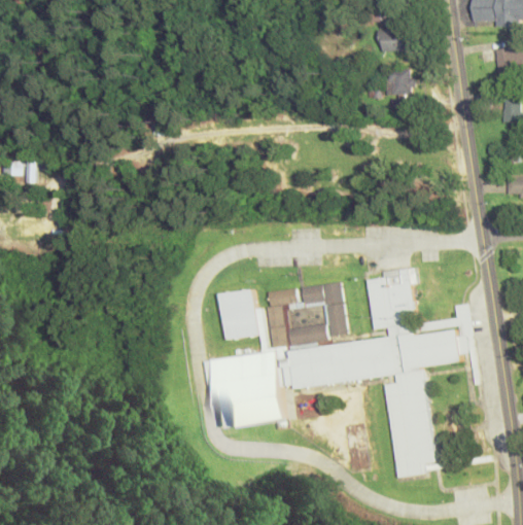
[(522,0),(472,0),(472,24),(495,24),(495,28),(520,28),(520,20),(522,20),(522,0)]
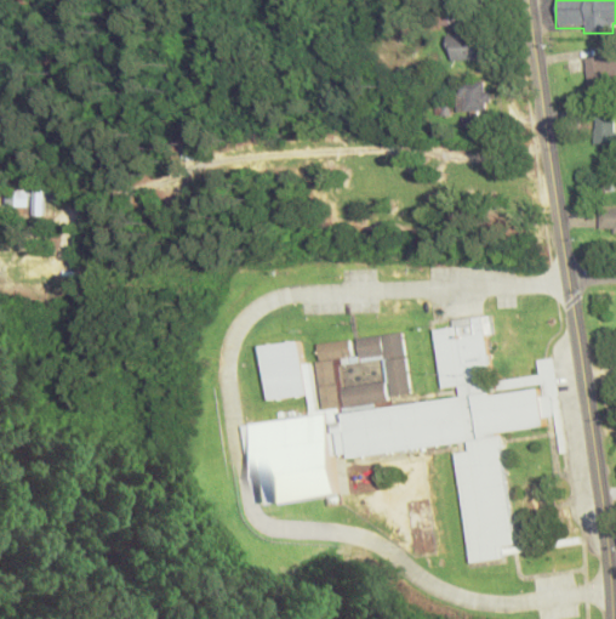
[(445,37),(445,62),(483,62),(483,37),(445,37)]
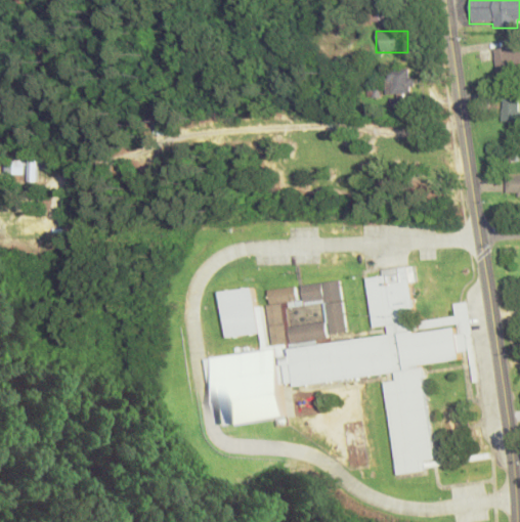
[(514,68),(519,67),(519,46),(491,50),(494,78),(515,76),(514,68)]
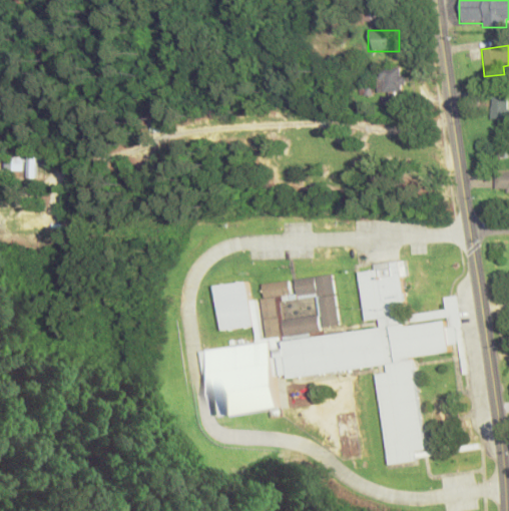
[(376,69),(376,96),(399,96),(399,69),(376,69)]
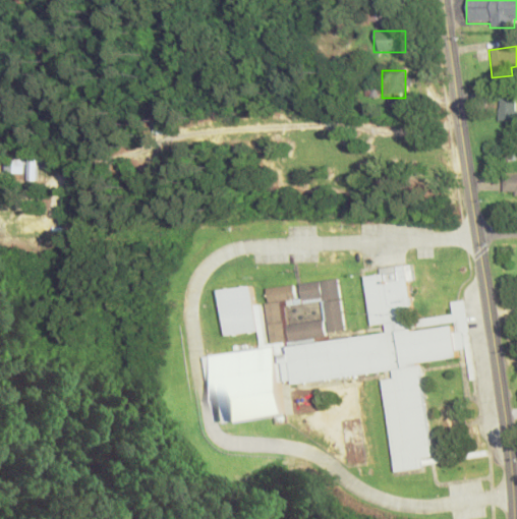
[(516,122),(516,100),(496,100),(496,122),(516,122)]
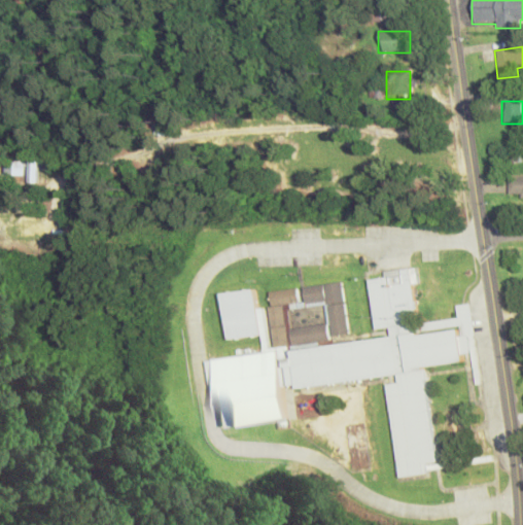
[(2,177),(22,177),(22,161),(2,161),(2,177)]
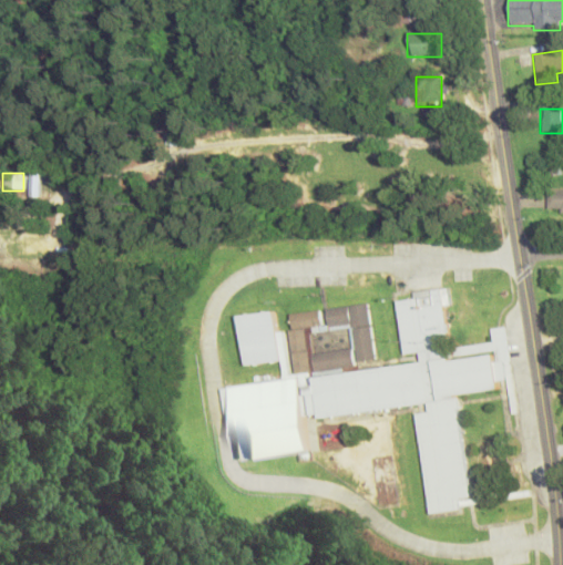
[(562,214),(562,191),(546,191),(546,215),(562,214)]
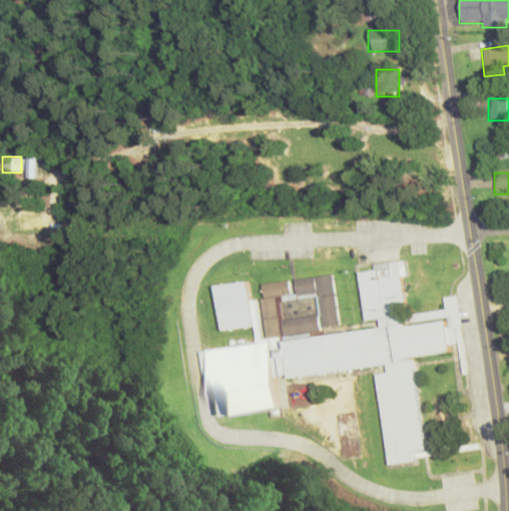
[(315,319),(274,322),(286,283),(263,285),(256,305),(240,285),(215,287),(219,331),(252,328),(253,347),(203,351),(208,416),(276,410),(273,378),(387,369),(377,376),(385,475),(419,450),(411,356),(459,352),(454,293),(405,329),(399,263),(375,265),(358,278),(362,319),(333,335),(329,277),(287,281),(315,319)]
